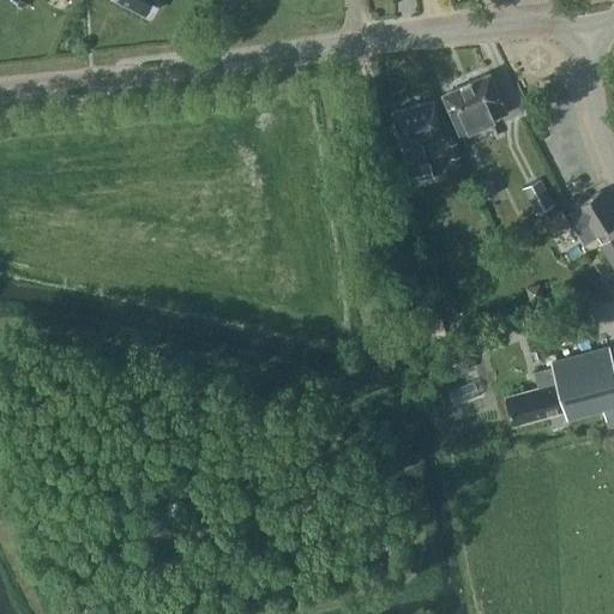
[(119,0),(148,14),(154,0),(119,0)]
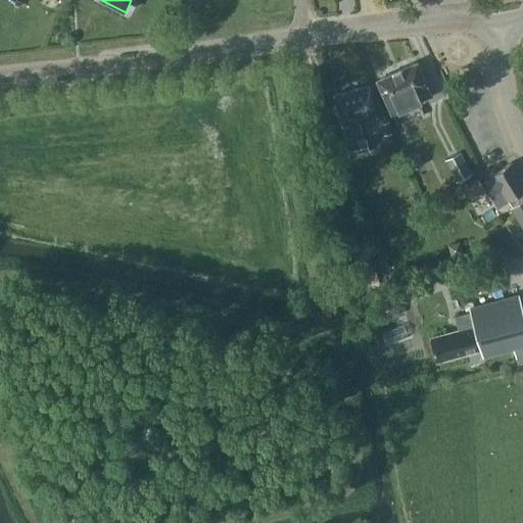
[(391,113),(431,96),(417,62),(376,80),(391,113)]
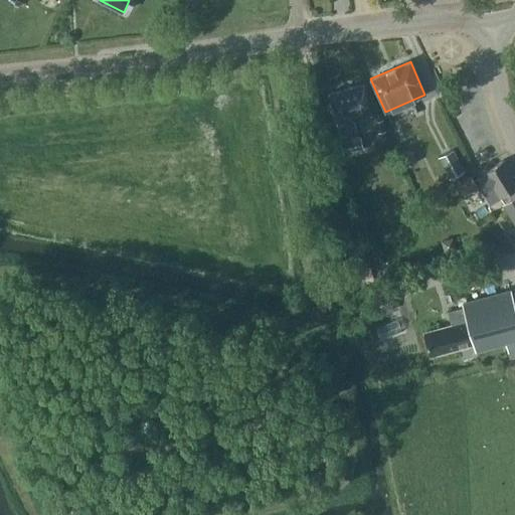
[(359,136),(354,119),(371,115),(364,84),(329,93),(336,123),(341,141),(340,141),(343,154),(364,149),(361,136),(359,136)]
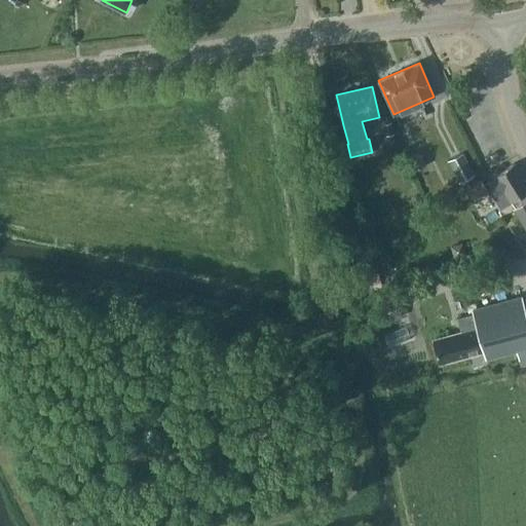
[(385,135),(393,134),(390,122),(382,123),(385,135)]
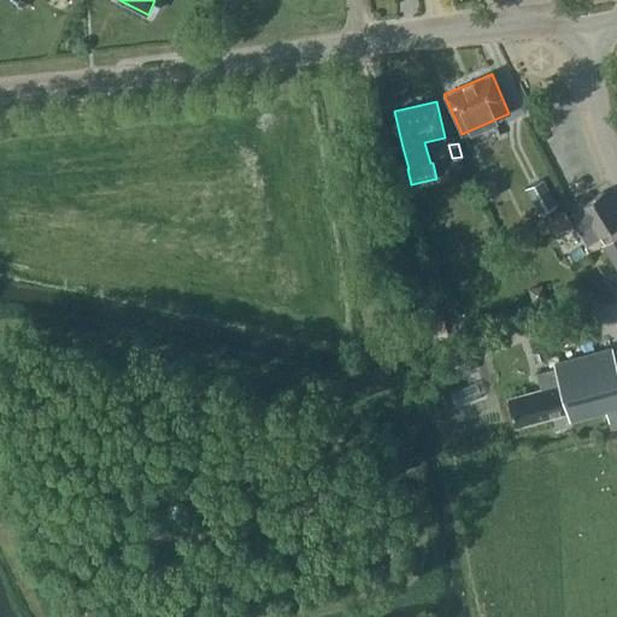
[(485,200),(499,194),(493,177),(477,182),(485,200)]
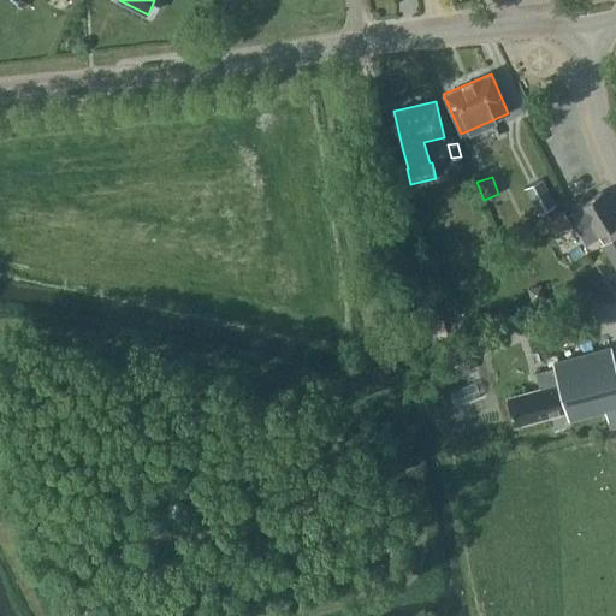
[(537,214),(556,205),(543,177),(523,188),(537,214)]
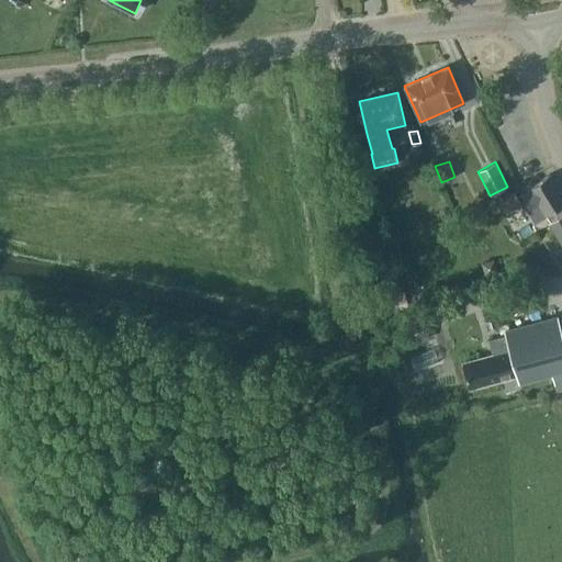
[(546,215),(561,204),(561,194),(549,175),(528,188),(529,190),(521,195),(530,209),(538,204),(546,215)]
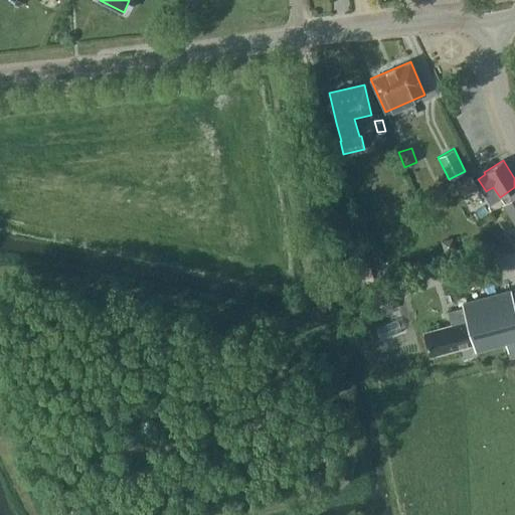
[(465,196),(479,187),(472,176),(457,185),(465,196)]
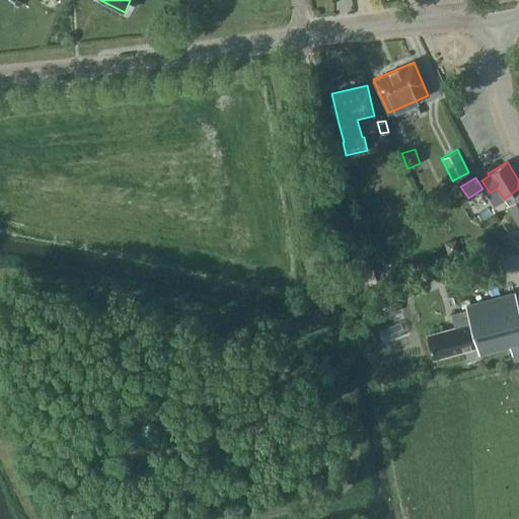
[(330,208),(343,206),(341,193),(327,195),(330,208)]
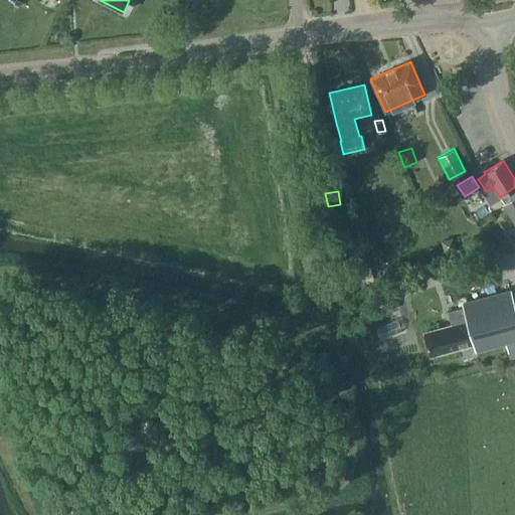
[(514,225),(514,195),(501,204),(514,225)]
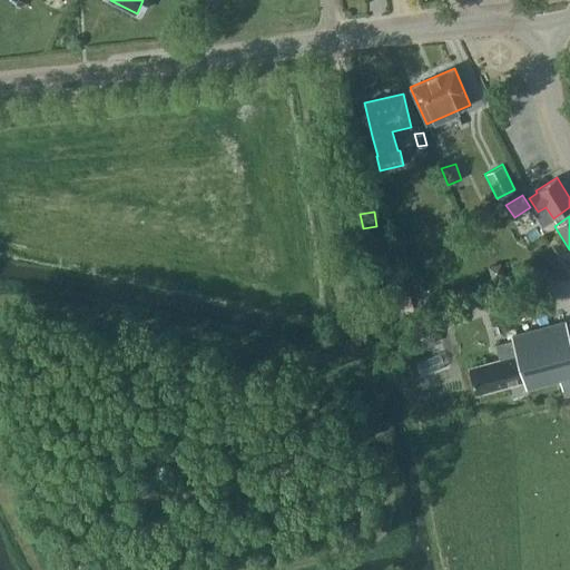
[(569,395),(569,343),(563,321),(511,335),(512,340),(495,344),(499,360),(469,367),(475,393),(523,381),(526,389),(559,380),(563,397),(569,395)]
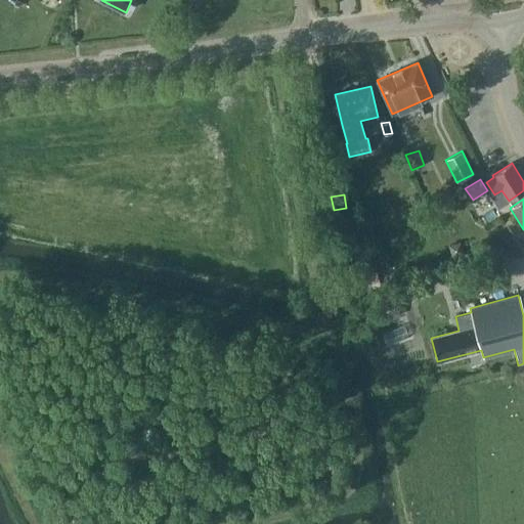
[(374,325),(401,315),(394,297),(367,306),(374,325)]
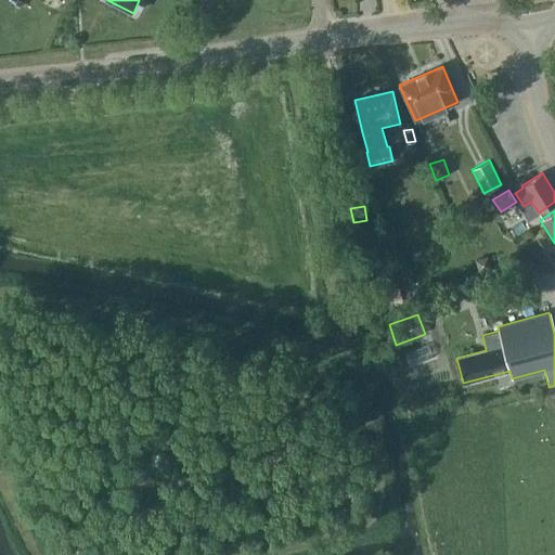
All buildings are outlined.
